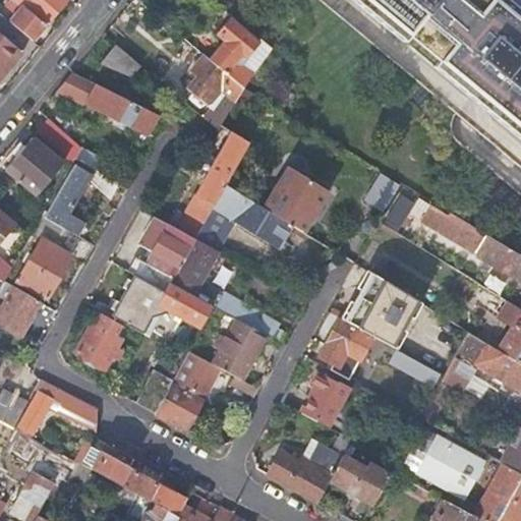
[(15,0),(9,7),(15,13),(8,21),(32,41),(65,0),(15,0)]
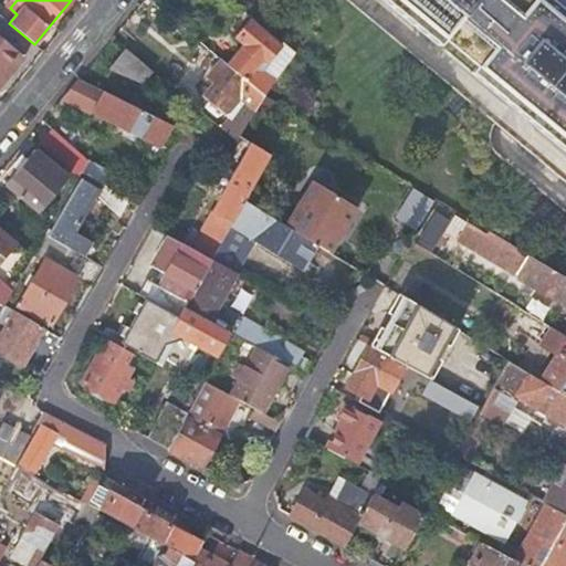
[(565,0),(385,0),(519,111),(565,149),(565,0)]
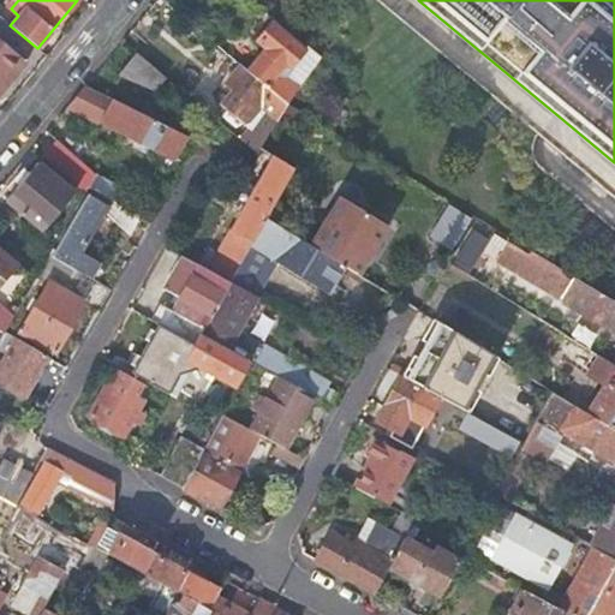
[(248,71),(287,103),(297,90),(282,78),(304,53),(272,25),(257,43),(264,49),(248,71)]
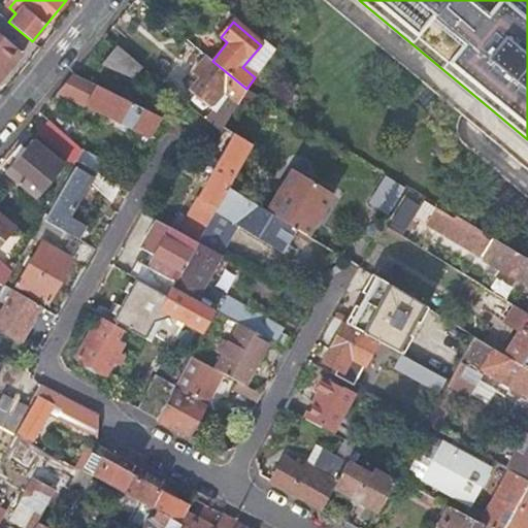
[(0,79),(23,54),(0,34),(0,79)]
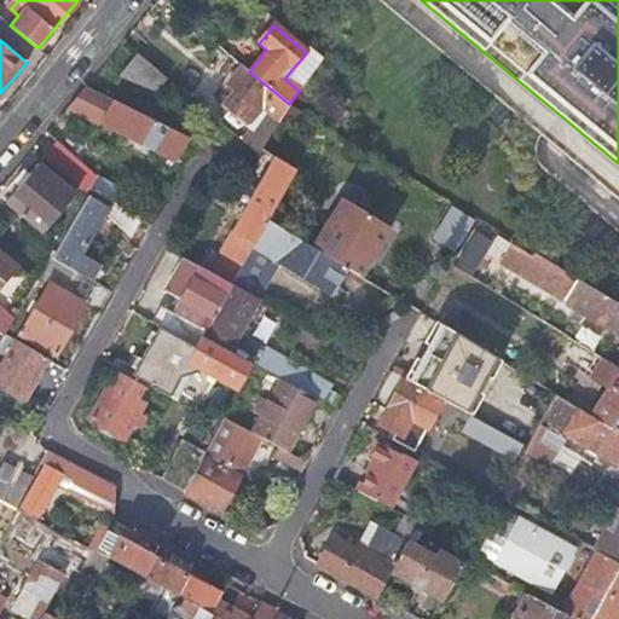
[(311,47),(306,53),(284,79),(299,91),(323,58),(311,47)]
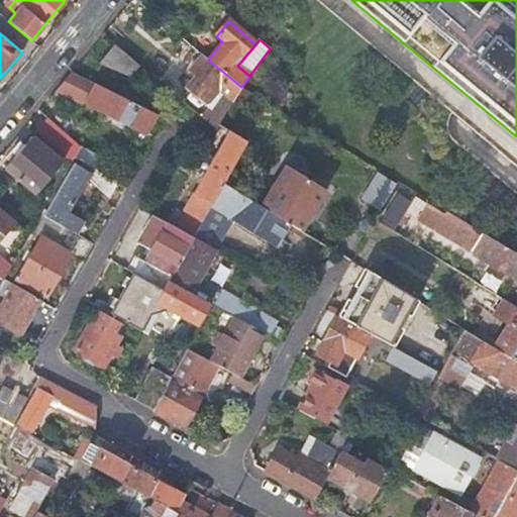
[(131,76),(139,66),(114,45),(100,62),(131,76)]
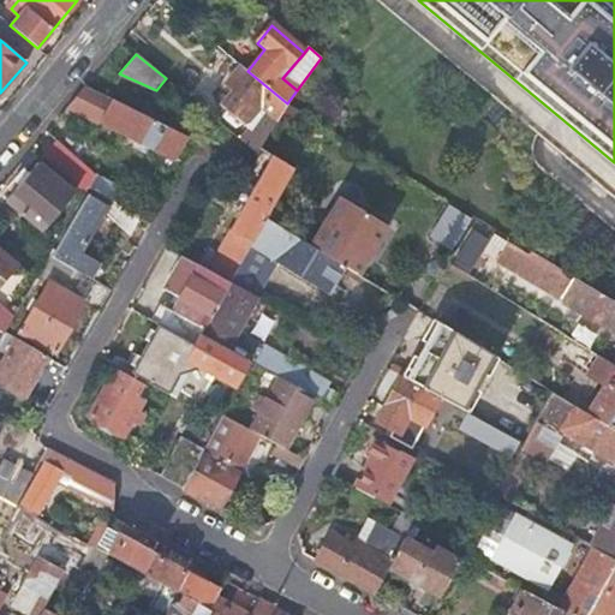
[(248,71),(240,65),(224,85),(231,91),(219,106),(228,113),(242,124),(249,130),(240,138),(257,151),(287,103),(248,71)]
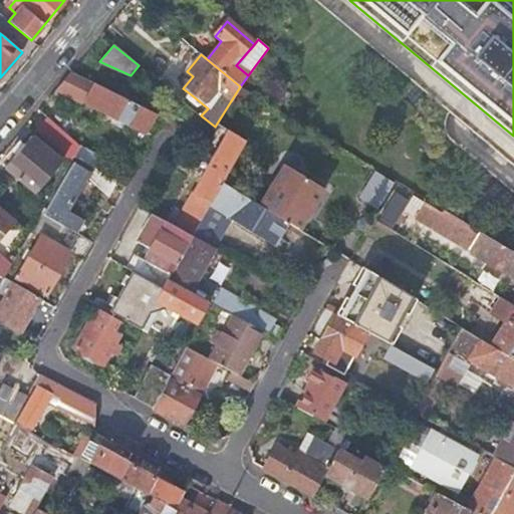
[(157,114),(71,71),(55,90),(146,136),(157,114)]
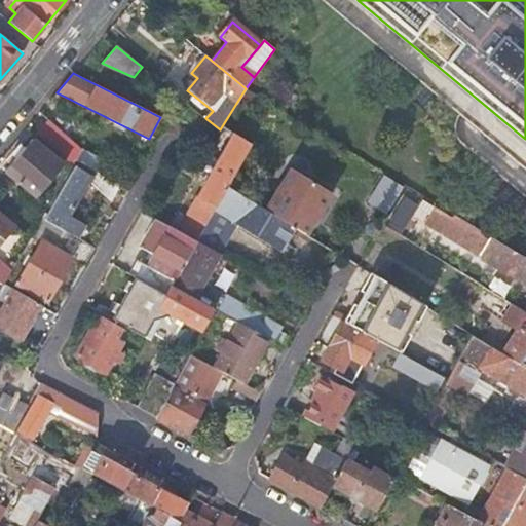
[(81,148),(48,120),(37,133),(73,162),(81,148)]
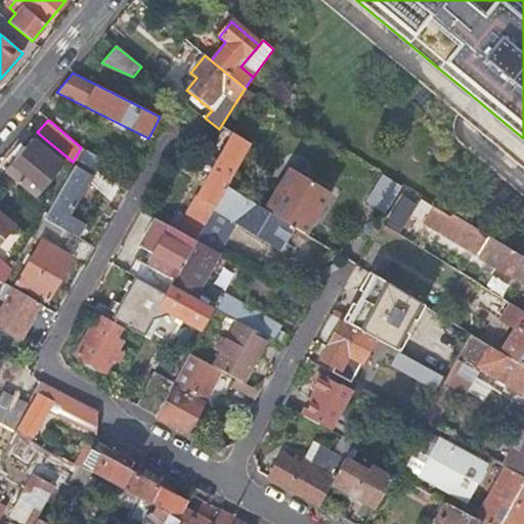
[(206,223),(215,207),(226,185),(250,143),(236,135),(223,158),(219,156),(187,212),(206,223)]
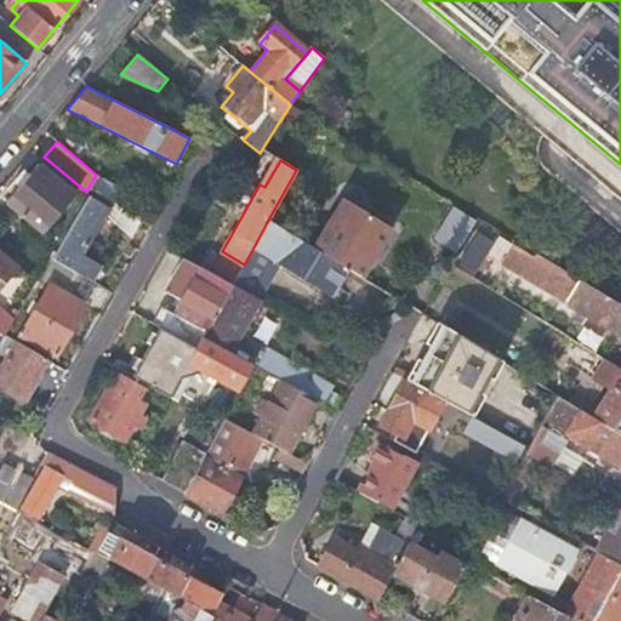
[(6,203),(43,233),(74,197),(36,165),(28,176),(22,172),(13,183),(18,187),(6,203)]
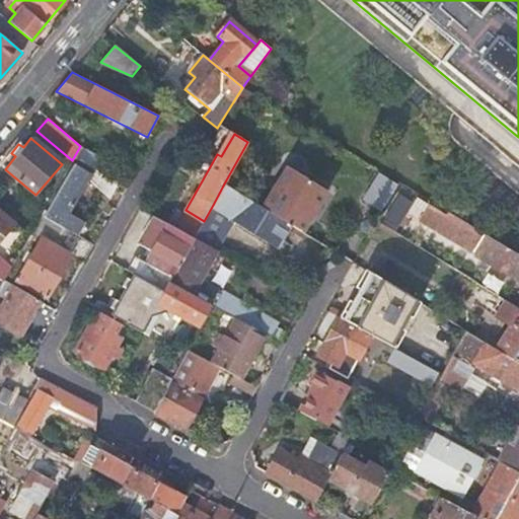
[(83,146),(78,159),(97,166),(102,153),(83,146)]
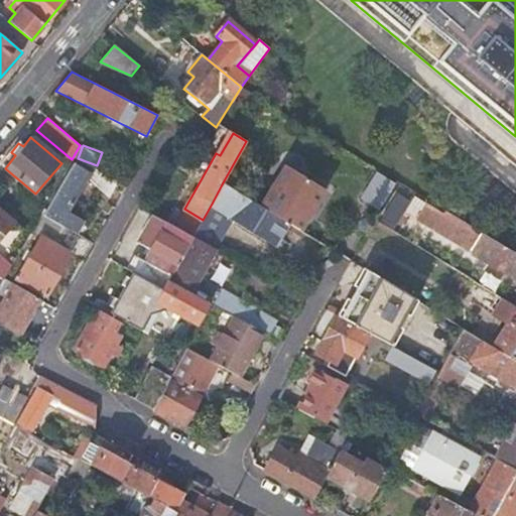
[(65,228),(78,235),(84,223),(69,214),(92,172),(73,162),(46,210),(43,208),(40,214),(42,215),(65,228)]
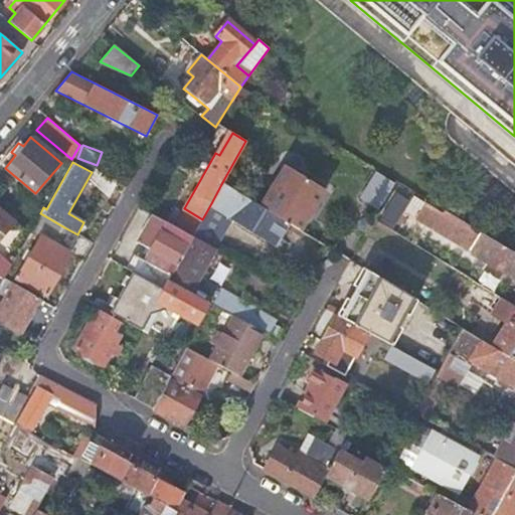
[(288,222),(299,228),(324,188),(286,165),(261,205),(288,222)]
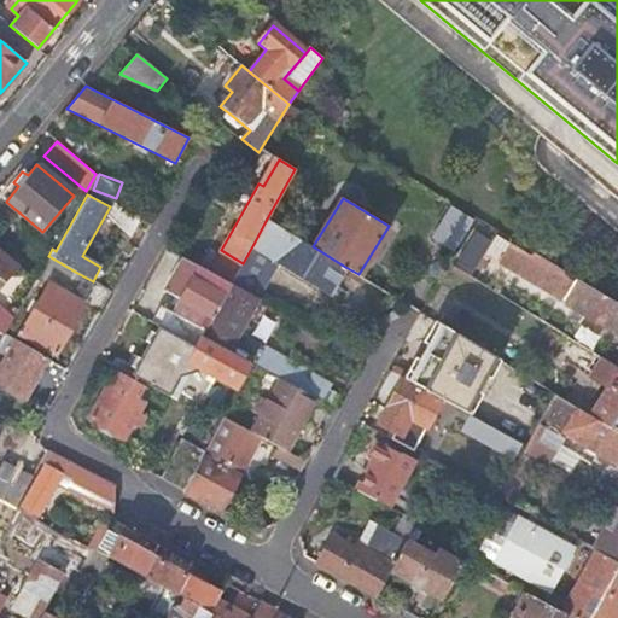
[(459,248),(478,216),(454,202),(436,233),(459,248)]
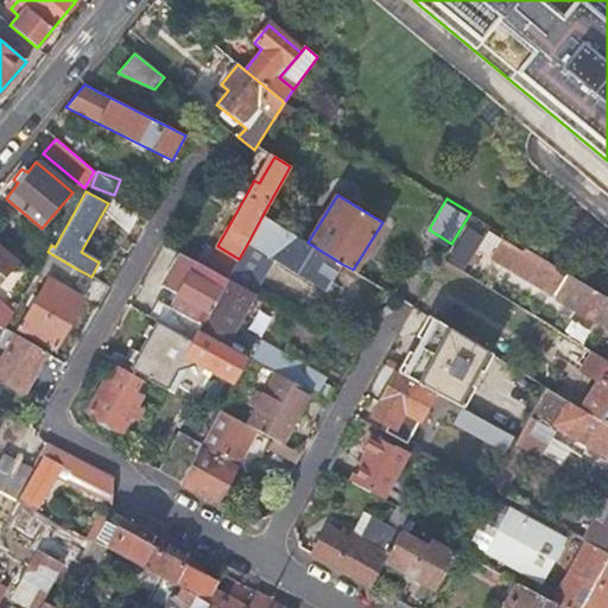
[(140,216),(114,201),(107,213),(131,234),(140,216)]
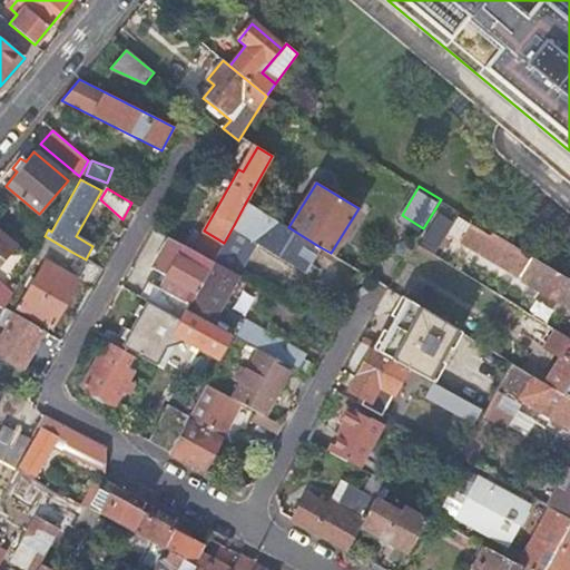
[(304,269),(318,246),(288,227),(246,202),(234,225),(257,239),(304,269)]
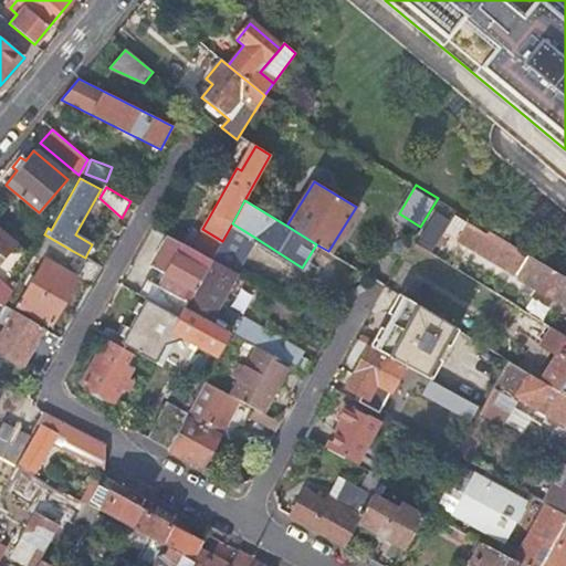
[(459,237),(469,221),(454,212),(444,228),(459,237)]
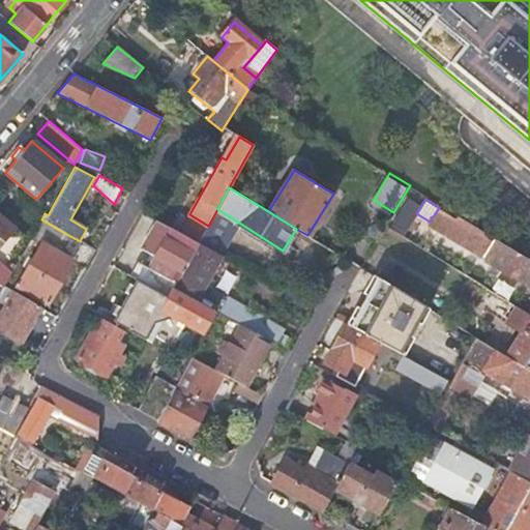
[(529,259),(458,215),(455,217),(439,207),(430,222),(429,223),(482,256),(481,257),(529,286),(529,259)]
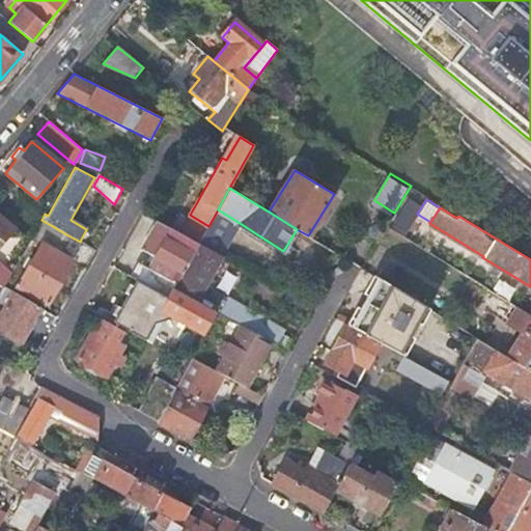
[(198,244),(221,256),(240,223),(218,210),(208,226),(203,235),(198,244)]
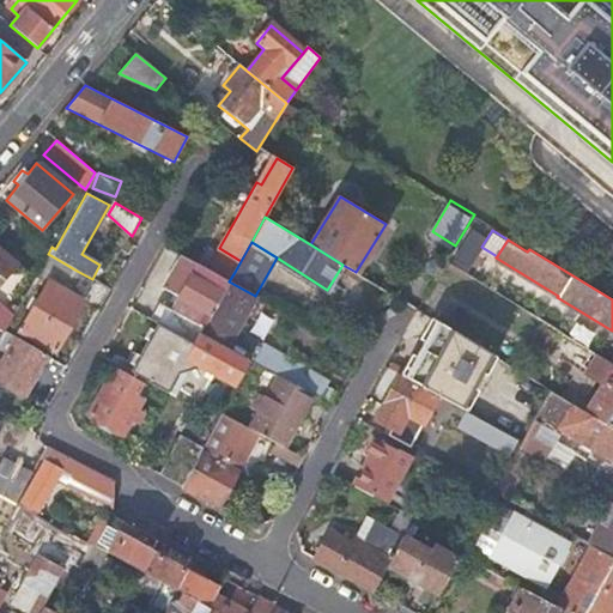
[(0,281),(17,262),(0,248),(0,281)]
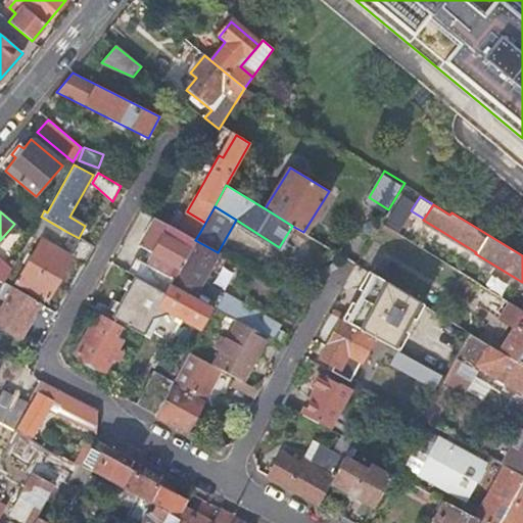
[(56,248),(65,231),(43,218),(34,235),(41,239),(16,282),(47,300),(72,257),(56,248)]
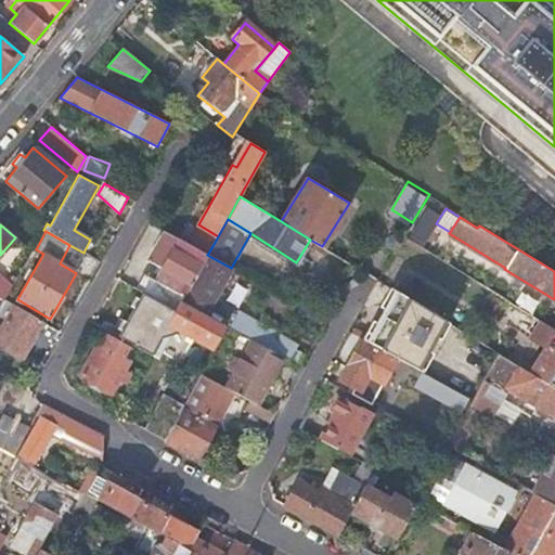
[(181,301),(207,255),(163,231),(146,260),(162,269),(154,281),(143,274),(136,288),(143,293),(176,311),(181,301)]
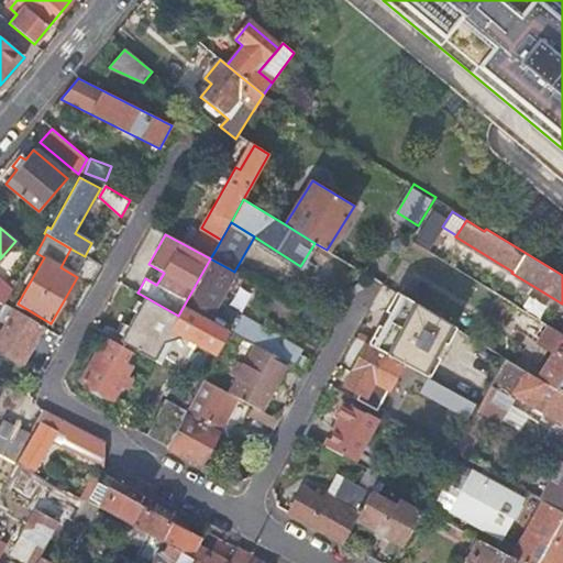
[(472,277),(481,264),(460,252),(451,265),(472,277)]
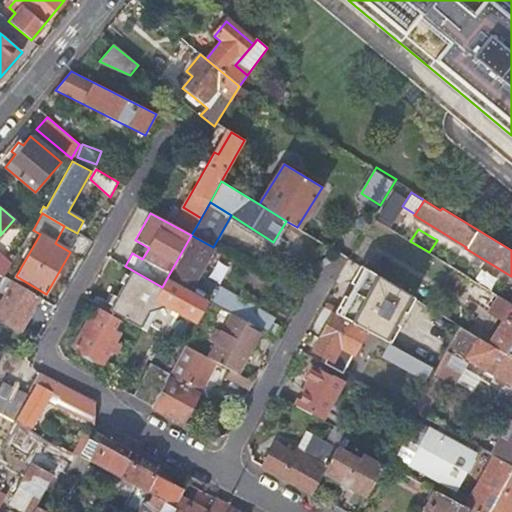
[(198,276),(213,247),(191,235),(167,278),(207,300),(209,301),(232,313),(260,329),(267,332),(275,318),(198,276)]
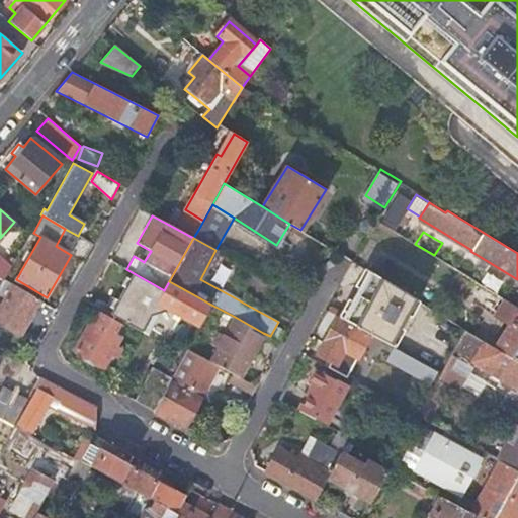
[(0,278),(3,280),(11,267),(0,257),(0,278)]
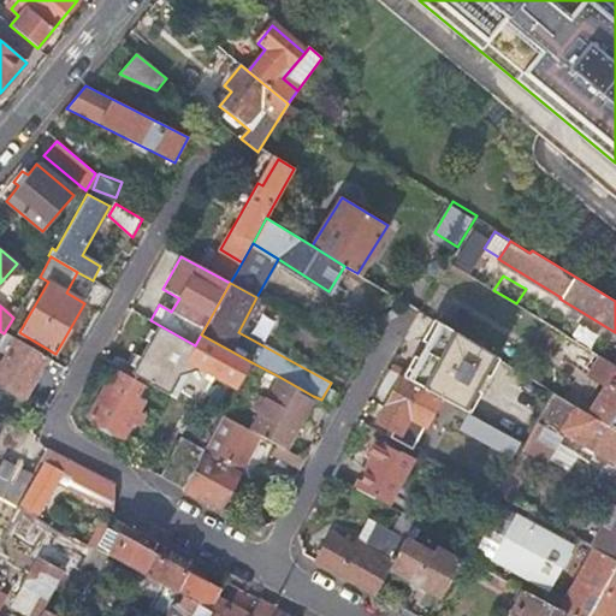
[(395,308),(383,314),(386,321),(398,315),(395,308)]
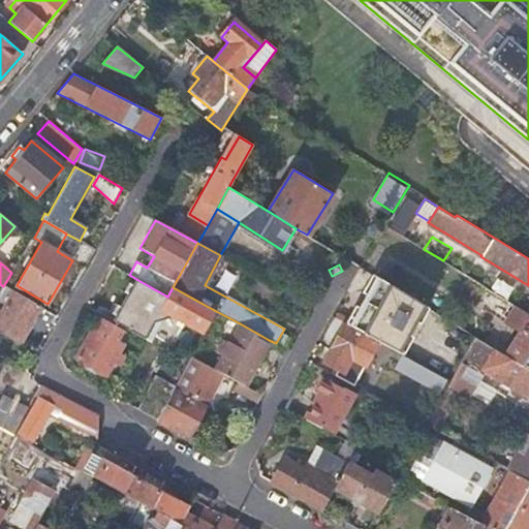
[(492,275),(475,265),(468,275),(486,286),(492,275)]
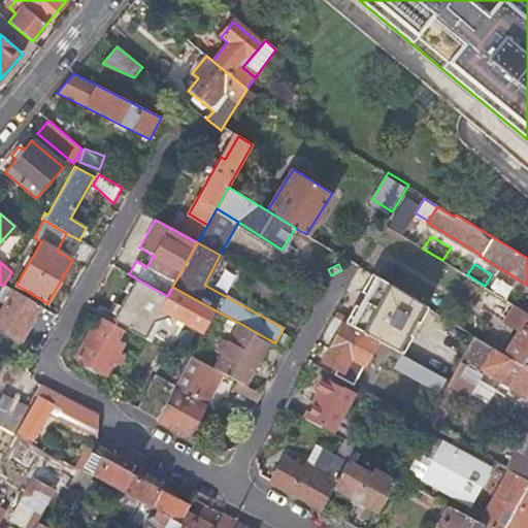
[(421,304),(376,277),(373,284),(363,300),(350,325),(396,350),(421,304)]
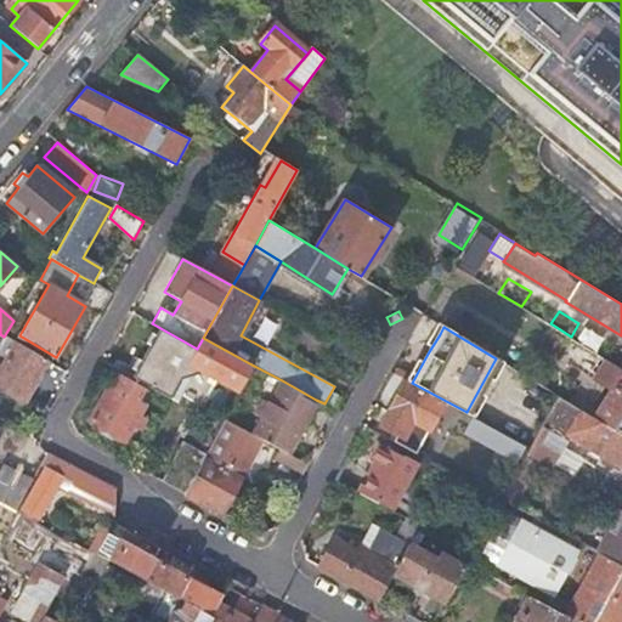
[(160,328),(133,378),(169,399),(180,379),(205,373),(237,390),(252,365),(203,338),(197,349),(160,328)]
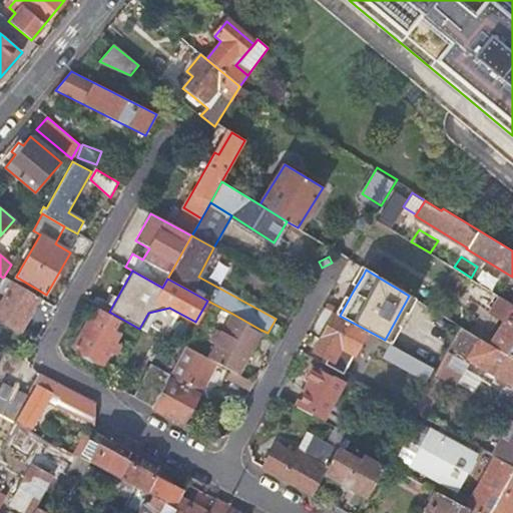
[(0,321),(17,331),(38,297),(12,282),(0,303),(0,321)]
